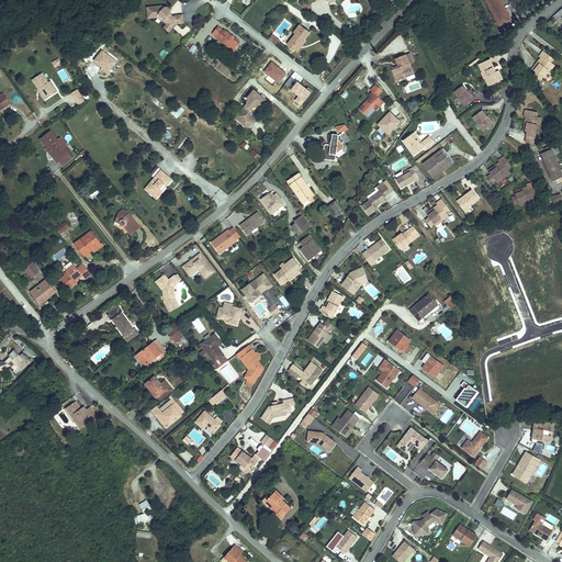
[(153,0),(137,0),(138,11),(147,10),(148,11),(152,13),(153,13),(157,17),(161,20),(166,15),(172,14),(172,8),(165,8),(165,9),(163,9),(163,8),(158,4),(160,2),(157,0),(154,0),(153,0)]
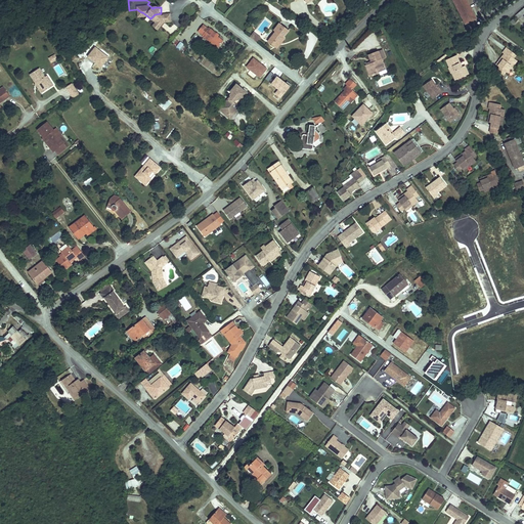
[(456,0),(470,20),(480,14),(471,0),(456,0)]
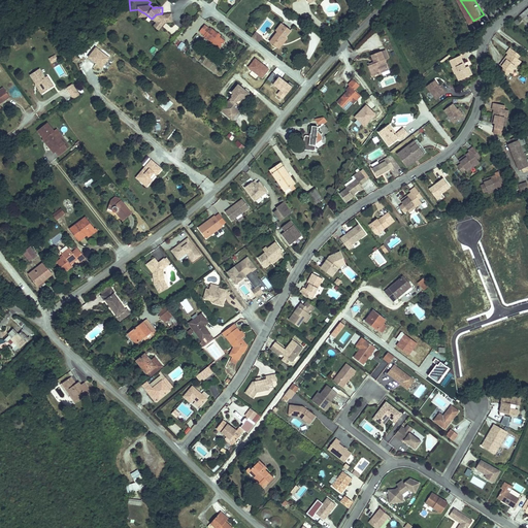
[(213,41),(219,34),(213,30),(211,28),(212,26),(204,21),(199,18),(193,25),(198,29),(213,41)]
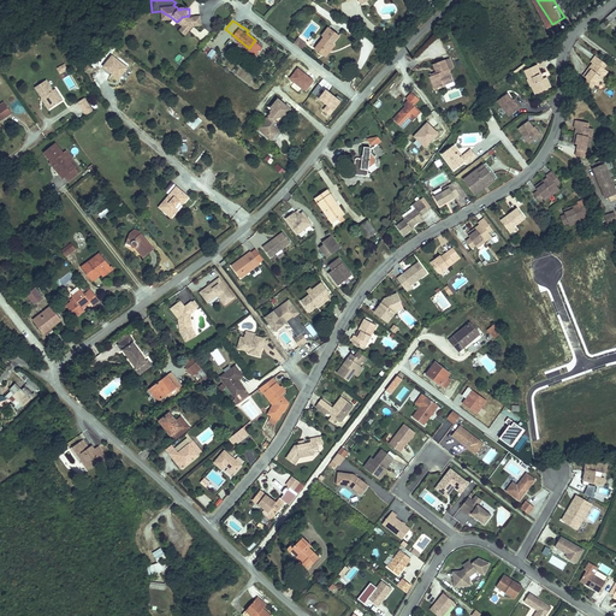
[(341,34),(329,25),(321,33),(324,35),(314,45),(326,55),(341,34)]
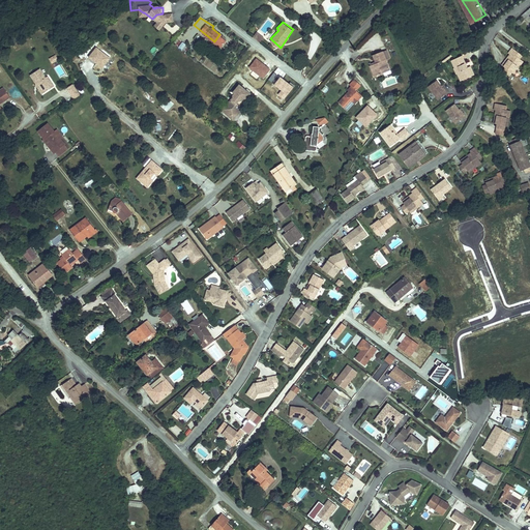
[(171,31),(174,34),(180,29),(177,26),(171,31)]
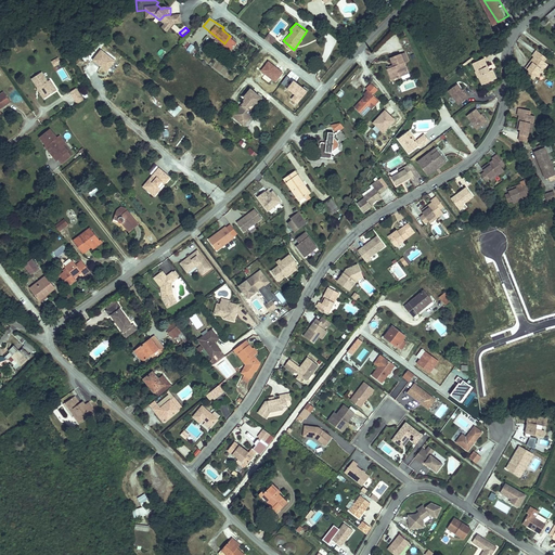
[(269,35),(266,39),(272,44),(276,39),(269,35)]
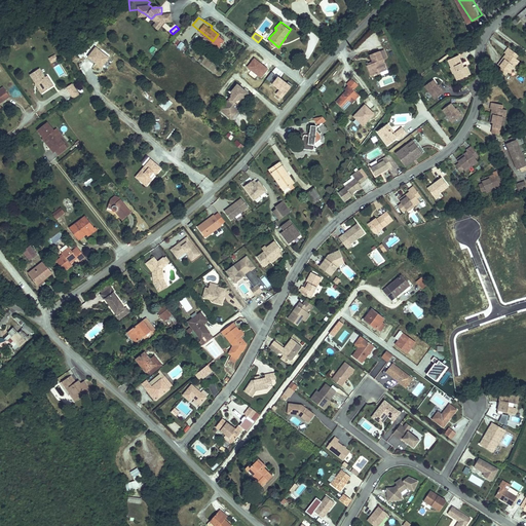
[(500,41),(503,43),(505,45),(506,43),(513,47),(515,44),(504,37),(500,41)]
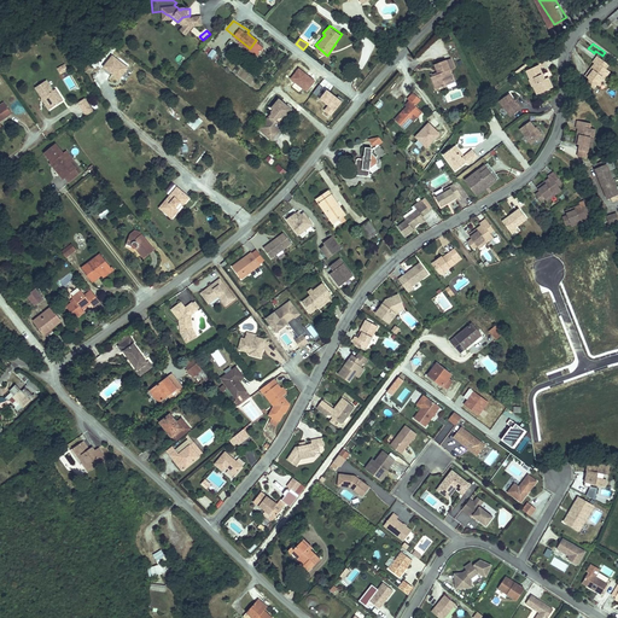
[(586,68),(583,71),(590,76),(593,73),(599,65),(601,66),(606,59),(602,56),(595,51),(594,53),(592,51),(584,60),(587,62),(584,65),(586,68)]
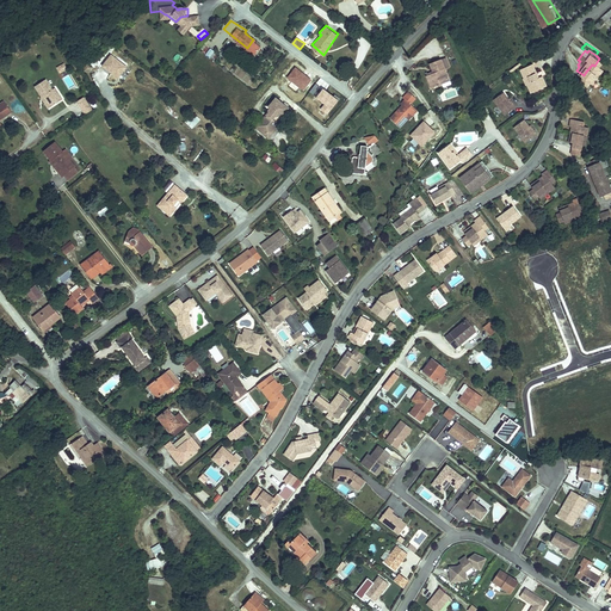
[(127,66),(110,54),(96,74),(105,81),(106,79),(113,84),(127,66)]
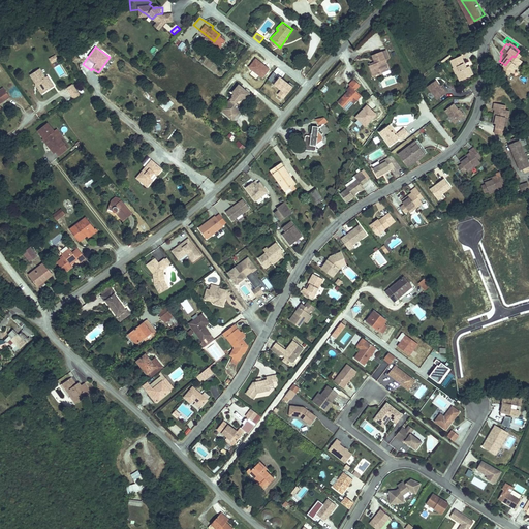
[(461,48),(450,52),(459,72),(470,68),(466,59),(461,48)]
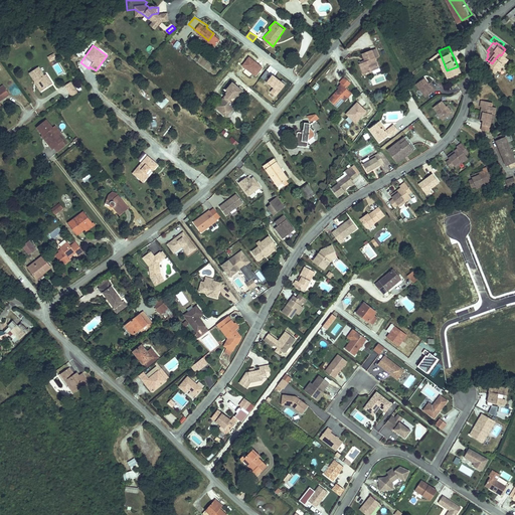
[(377,47),(362,52),(364,58),(360,60),(360,61),(359,62),(362,72),(380,66),(377,55),(380,54),(377,47)]
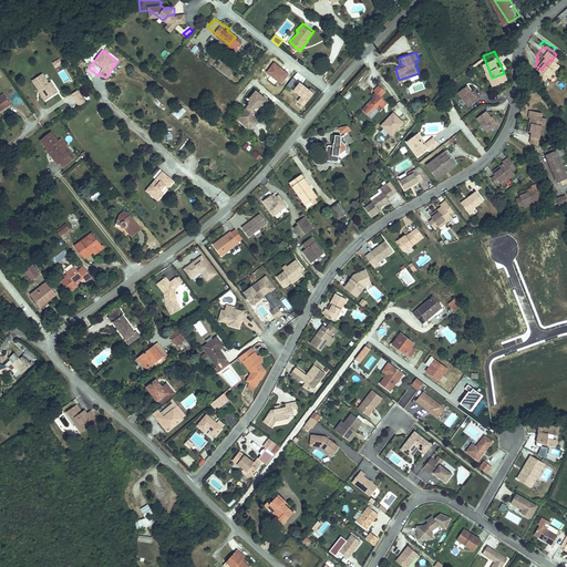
[(52,62),(54,68),(62,64),(59,59),(52,62)]
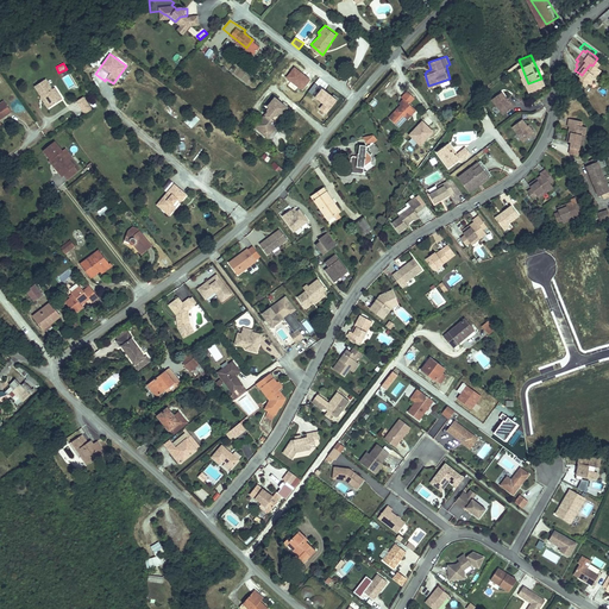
[(41,75),(29,83),(36,92),(38,90),(46,101),(55,95),(48,86),(41,75)]
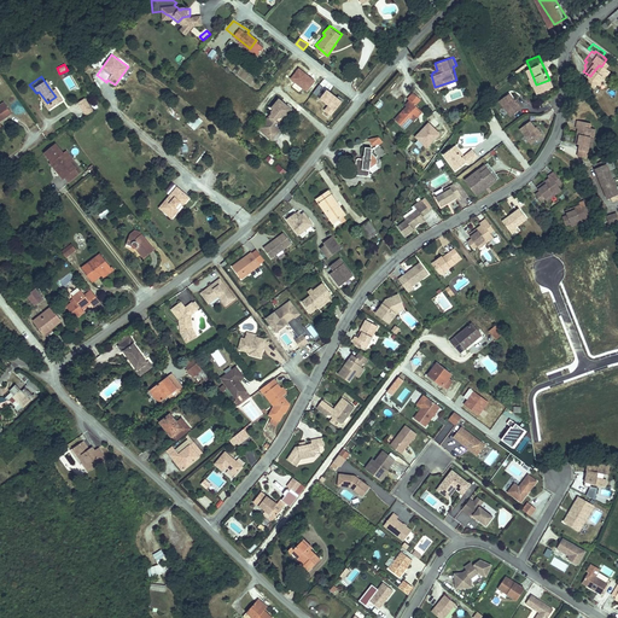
[(508,83),(497,91),(509,105),(520,97),(514,88),(513,89),(508,83)]
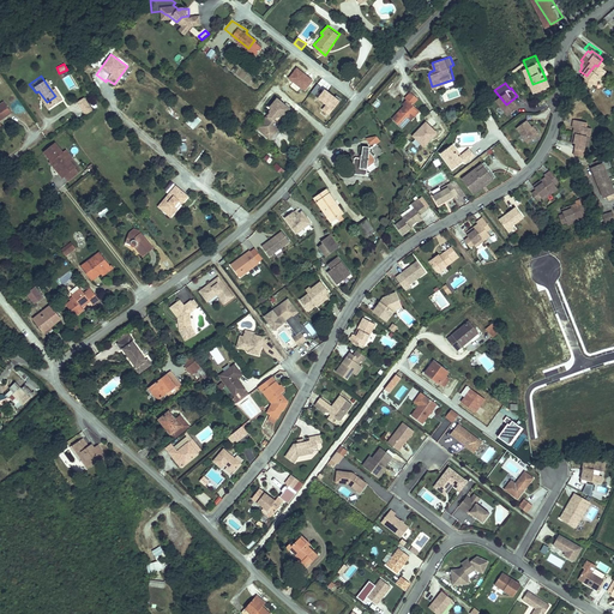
[(419,96),(411,89),(405,96),(407,97),(403,102),(404,103),(392,116),(403,127),(420,109),(414,103),(419,96)]
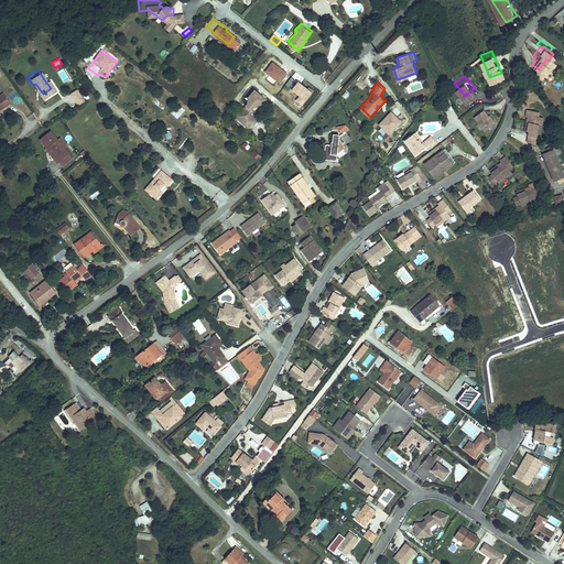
[(35,84),(33,85),(31,87),(39,97),(43,94),(35,84)]
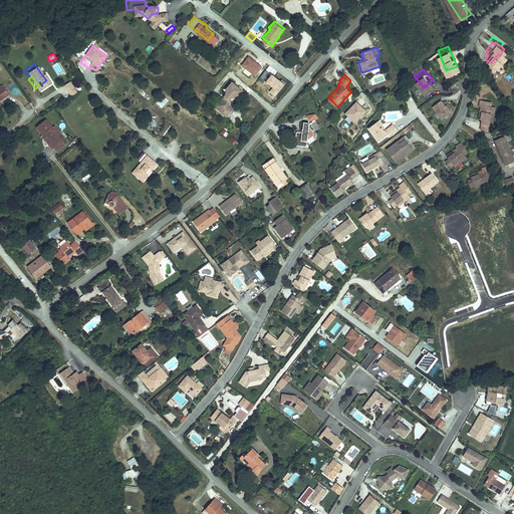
[(73,87),(66,77),(60,81),(67,91),(73,87)]
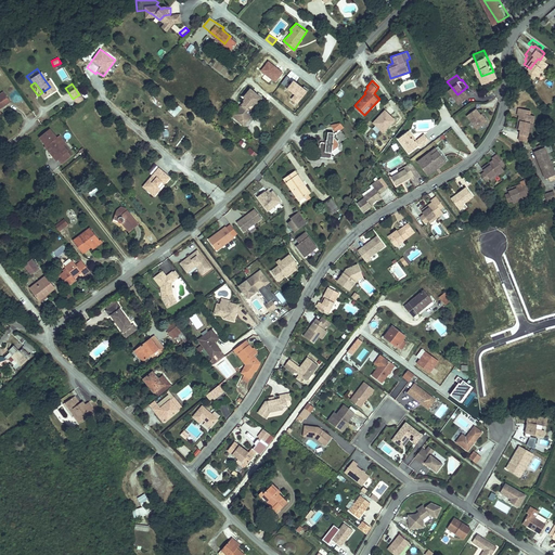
[(262,97),(250,86),(243,95),(247,98),(239,107),(236,106),(231,113),(245,124),(256,114),(250,110),(262,97)]
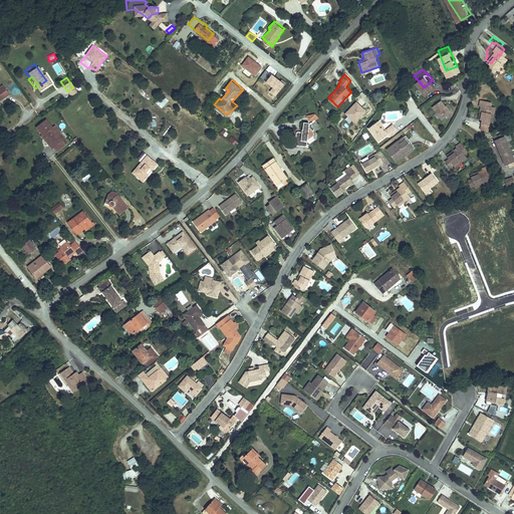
[(439,92),(431,97),(441,111),(450,104),(444,96),(442,97),(439,92)]
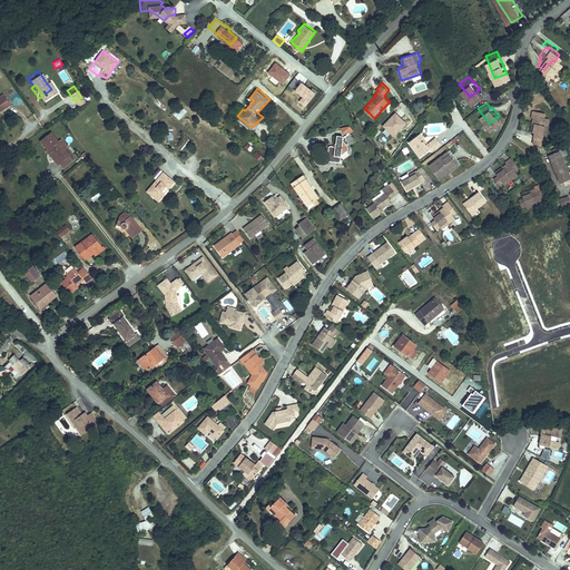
[(179,120),(187,111),(179,105),(172,114),(179,120)]
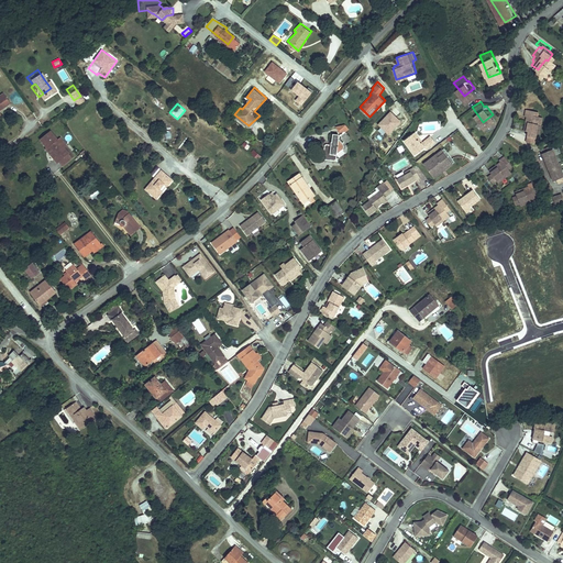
[(537,110),(529,109),(529,111),(526,110),(525,114),(540,118),(541,111),(537,110)]
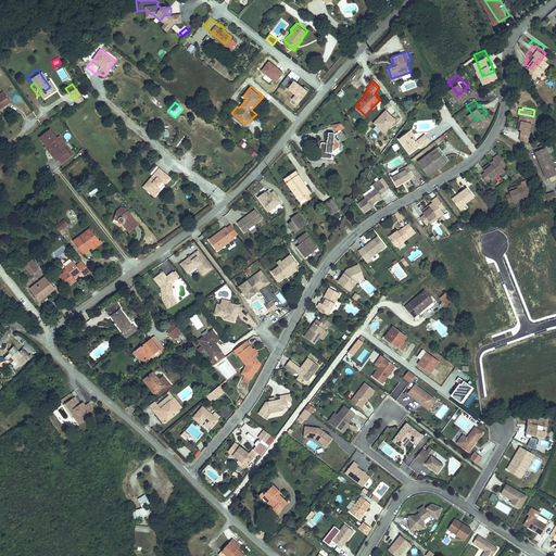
[(383,134),(396,121),(384,110),(371,123),(383,134)]
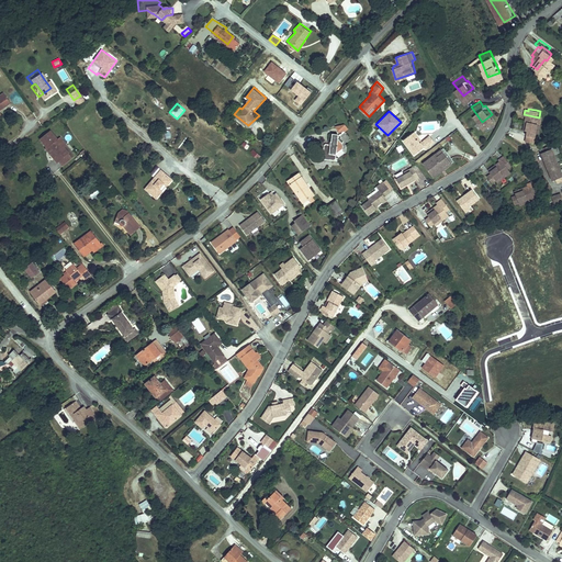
[(539,117),(524,114),(523,121),(525,121),(525,125),(527,126),(526,131),(534,132),(535,127),(537,119),(539,119),(539,117)]
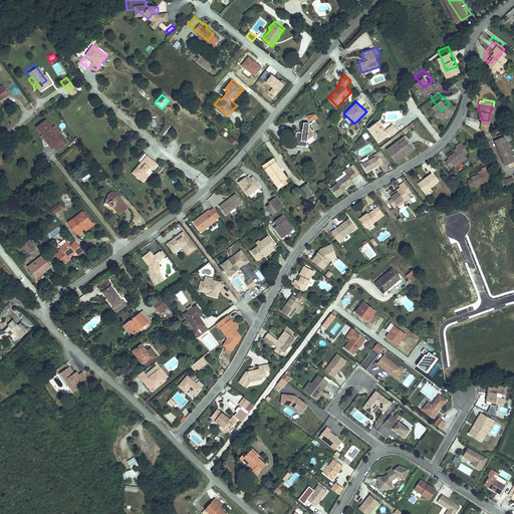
[(381,109),(378,111),(386,121),(388,119),(381,109)]
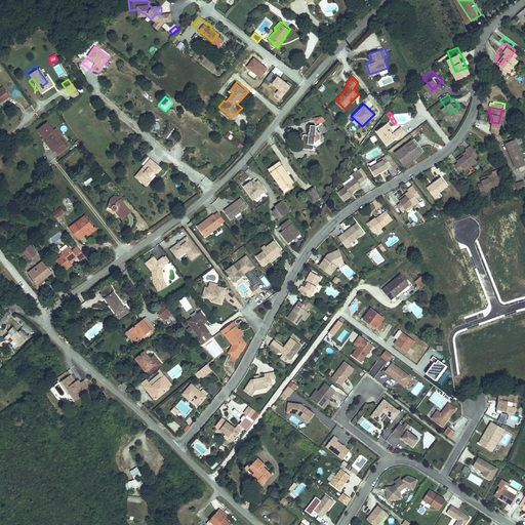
[(387,114),(376,121),(386,134),(396,127),(394,124),(387,114)]
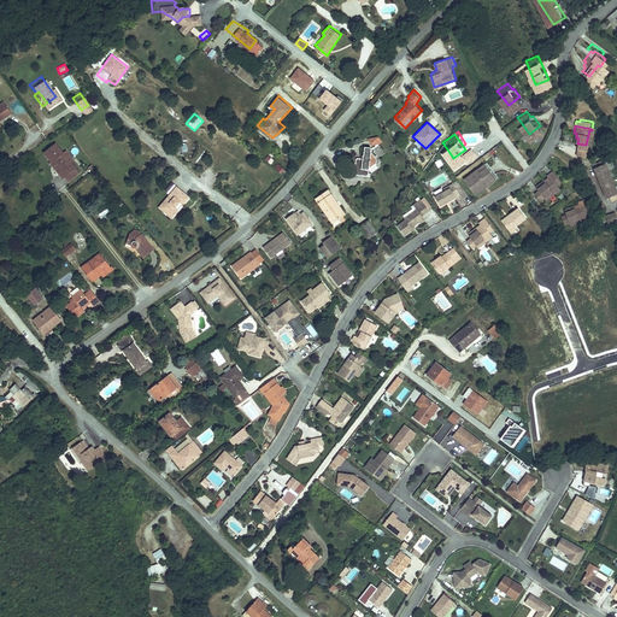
[(378,135),(369,137),(372,146),(365,146),(363,157),(356,157),(354,174),(369,175),(370,169),(372,171),(381,166),(382,160),(380,157),(386,151),(380,144),(383,139),(378,135)]
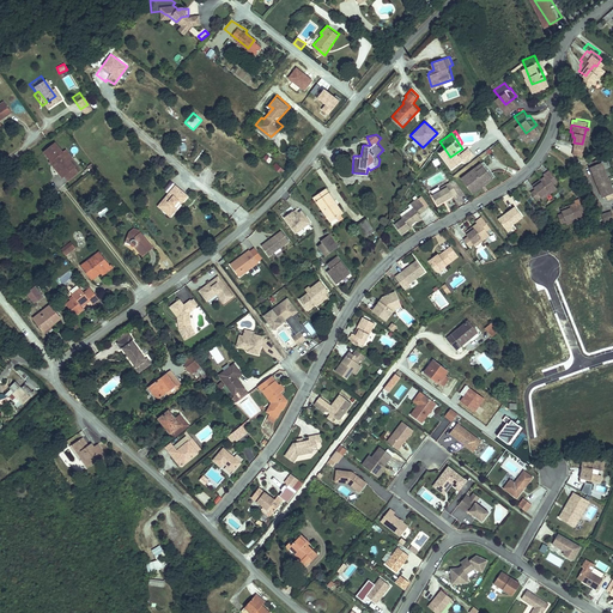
[(462,143),(460,145),(462,149),(463,150),(474,143),(471,138),(462,143)]
